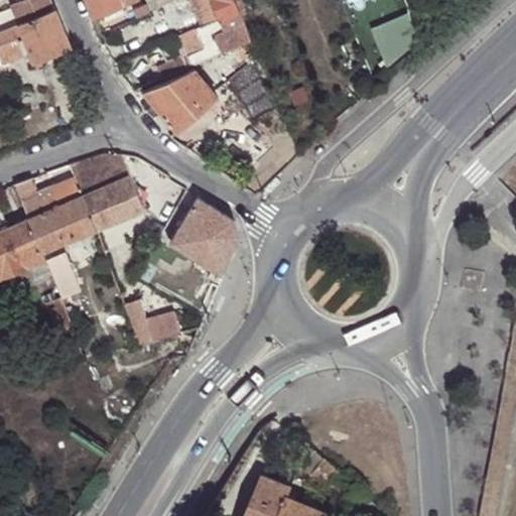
[(22,0),(11,5),(19,24),(55,10),(50,0),(22,0)]
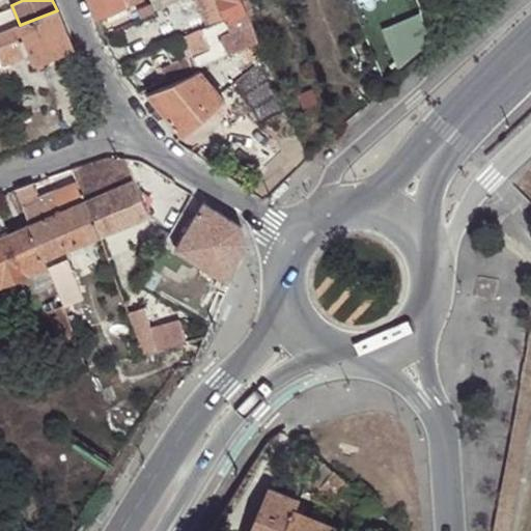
[(87,0),(96,20),(95,21),(103,36),(156,12),(149,3),(143,6),(140,0),(87,0)]
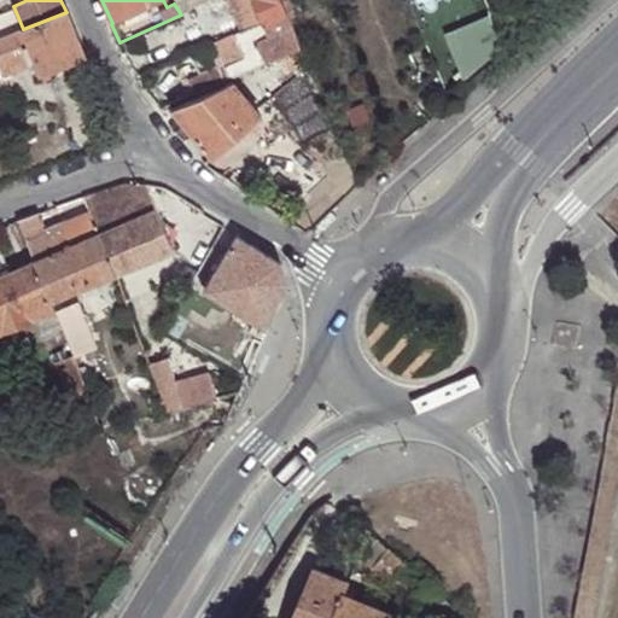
[(228,0),(243,31),(287,12),(281,0),(228,0)]
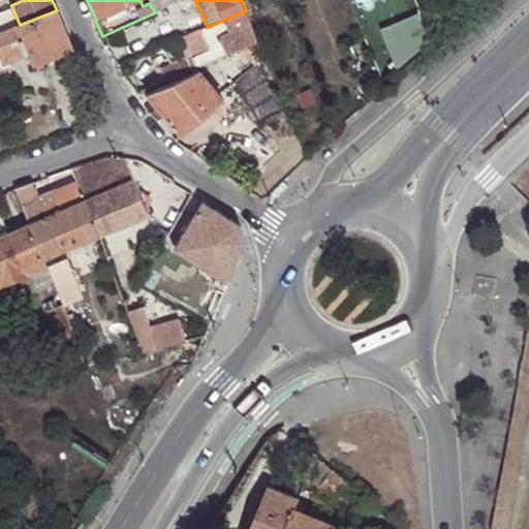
[(241,0),(246,10),(249,18),(253,14),(251,8),(250,8),(246,0),(241,0)]
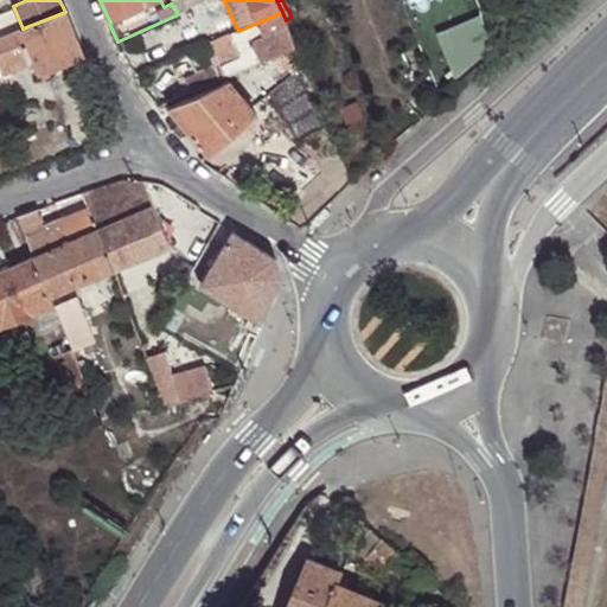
[(0,38),(0,68),(33,53),(42,71),(82,55),(65,12),(23,29),(0,38)]
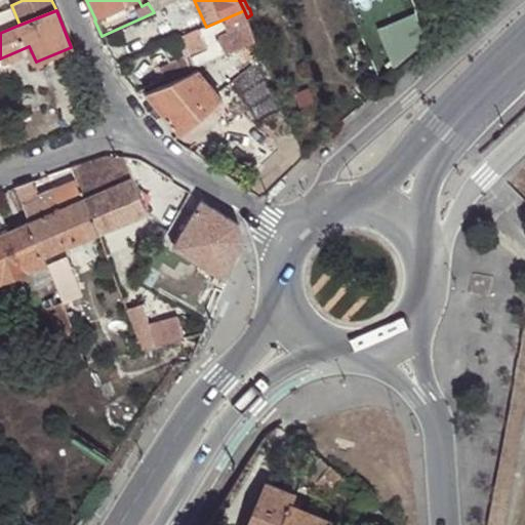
[(196,67),(241,46),(256,40),(247,17),(244,10),(206,27),(182,37),(196,67)]
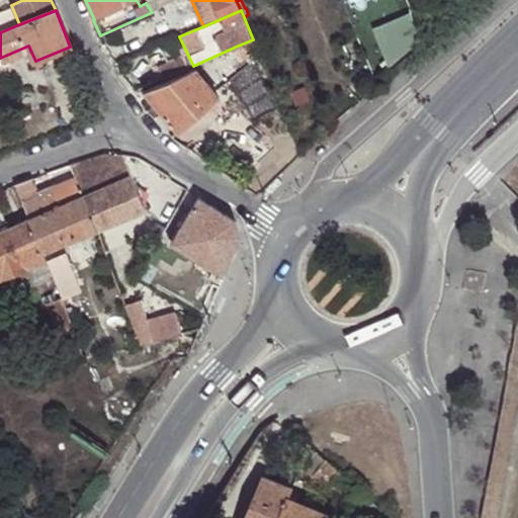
[(166,42),(180,72),(193,66),(179,36),(166,42)]
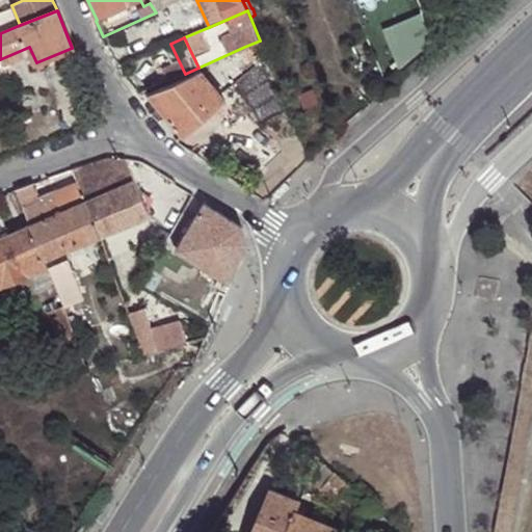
[(261,55),(265,53),(260,41),(244,47),(249,60),(255,58),(258,65),(264,63),(261,55)]
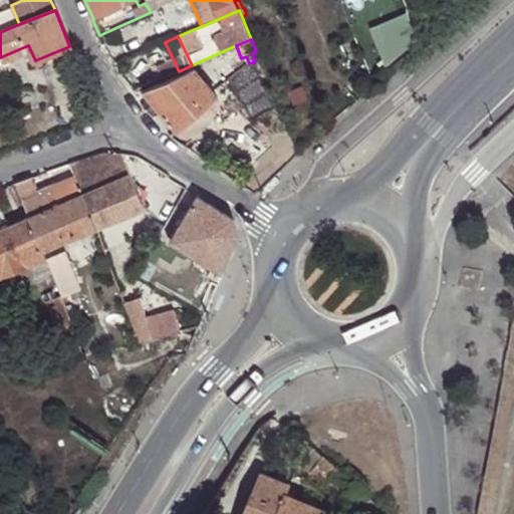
[(178,132),(218,98),(194,69),(143,91),(178,132)]
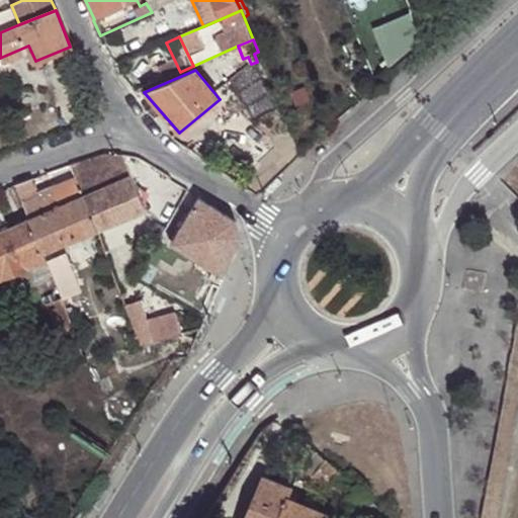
[(146,208),(122,156),(115,155),(112,156),(105,156),(98,157),(82,161),(69,166),(75,178),(96,229),(146,208)]
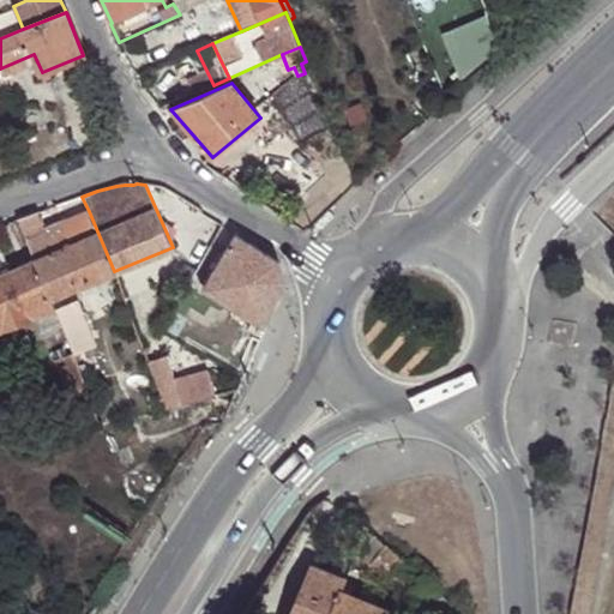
[(38,212),(17,221),(34,262),(49,296),(114,271),(89,211),(43,229),(38,212)]
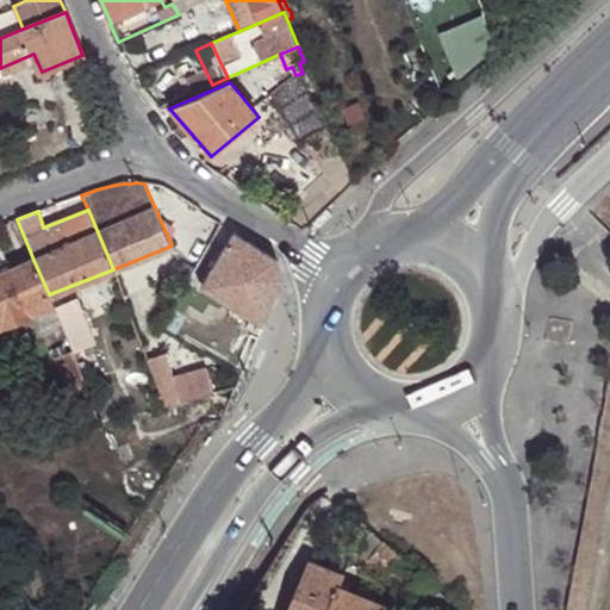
[(271,255),(234,232),(201,287),(235,309),(230,317),(257,334),(262,323),(280,284),(271,255)]
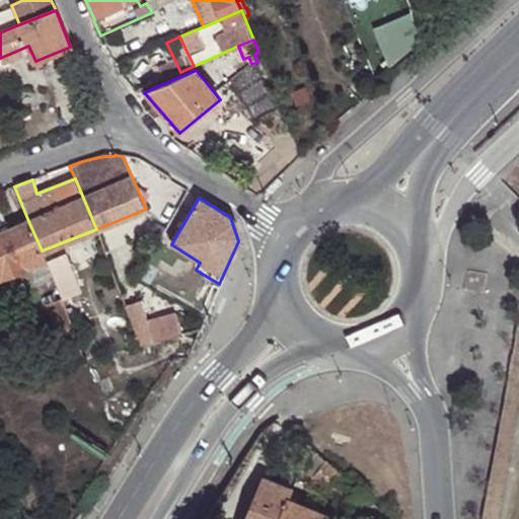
[(42,250),(28,221),(0,232),(0,277),(46,258),(42,250)]
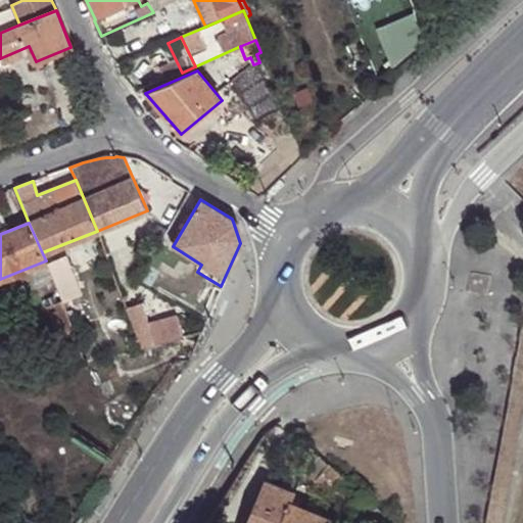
[(54,282),(60,299),(78,341),(99,333),(76,274),(54,282)]
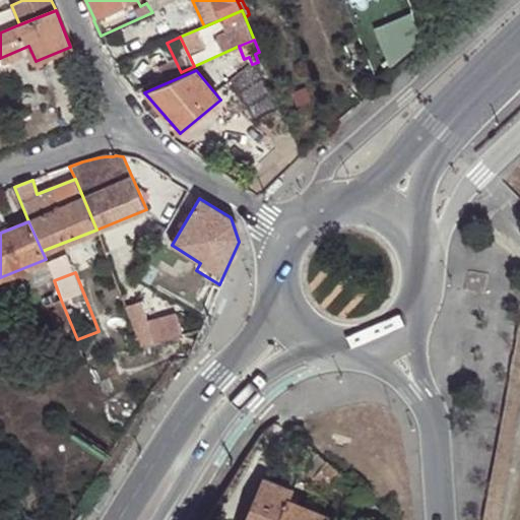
[(65,350),(79,344),(77,339),(60,298),(47,303),(65,350)]
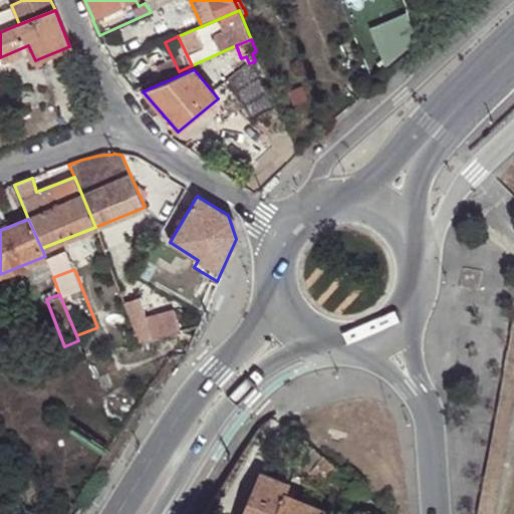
[(156,338),(197,325),(192,315),(178,320),(175,311),(151,317),(156,338)]
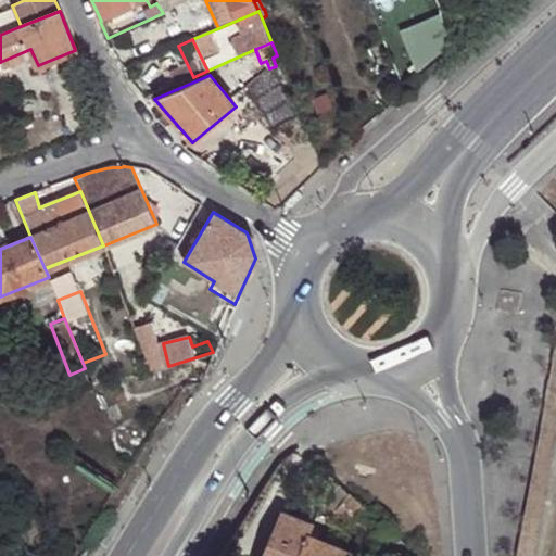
[(351,490),(337,479),(333,480),(326,497),(335,506),(351,490)]
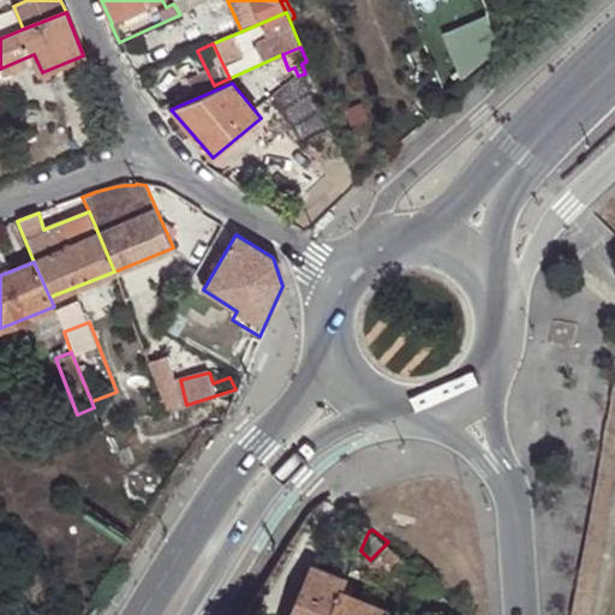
[(293,614),(332,614),(344,589),(348,578),(315,565),(293,614)]
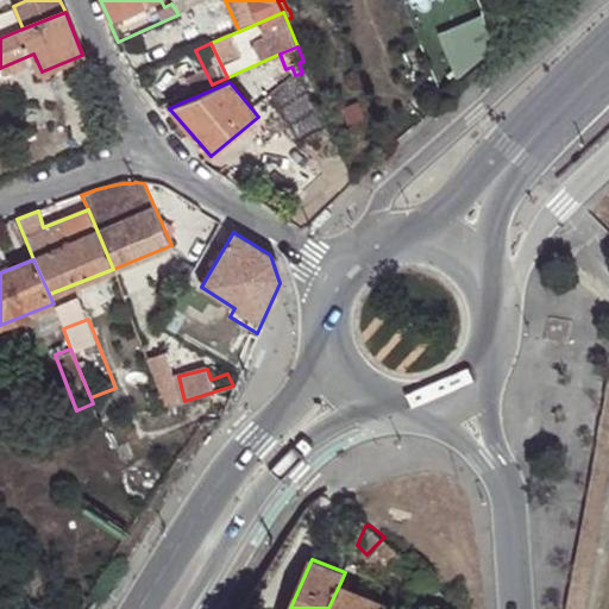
[(340,583),(328,608),(389,608),(391,606),(366,595),(369,589),(360,586),(358,591),(340,583)]
